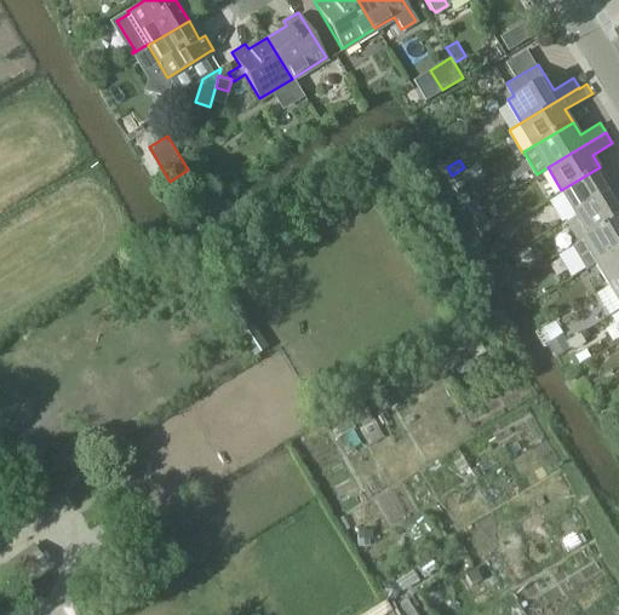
[(600,167),(561,190),(575,212),(618,185),(618,172),(607,179),(600,167)]
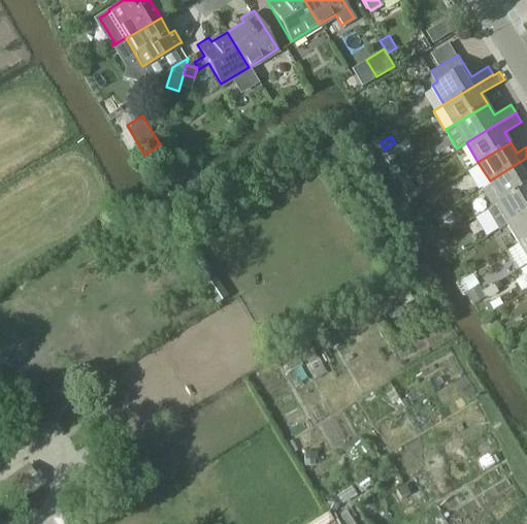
[(491,183),(483,187),(493,204),(494,204),(526,185),(526,158),(490,181),(491,183)]
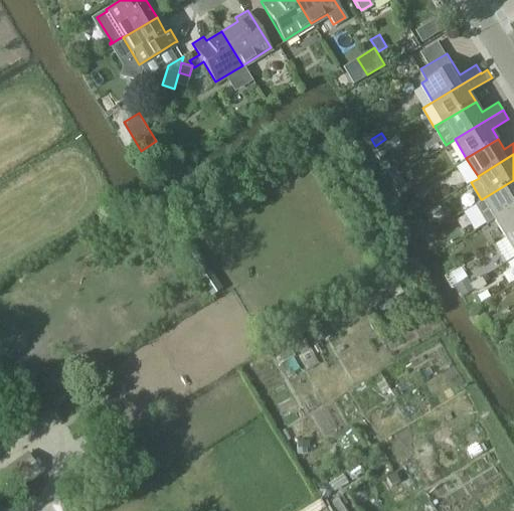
[(395,163),(387,168),(392,176),(400,172),(395,163)]
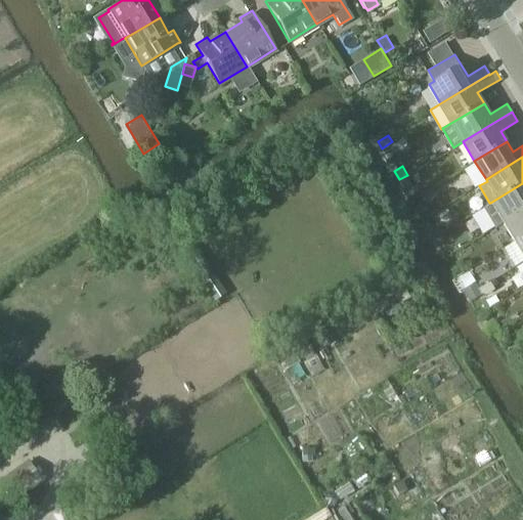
[(407,175),(399,179),(404,188),(412,183),(407,175)]
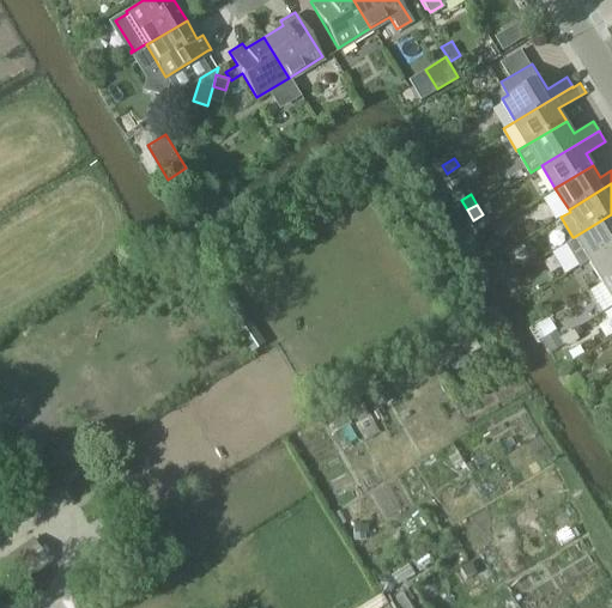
[(573,237),(567,241),(581,263),(589,259),(589,257),(611,244),(611,214),(574,237),(573,237)]
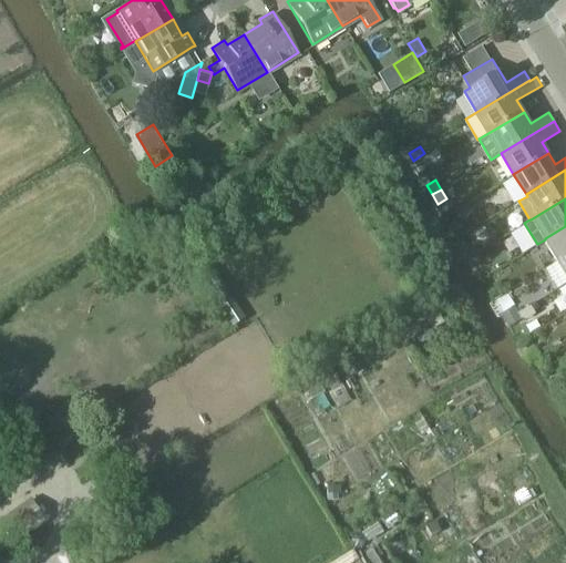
[(461,223),(451,228),(456,237),(465,232),(461,223)]
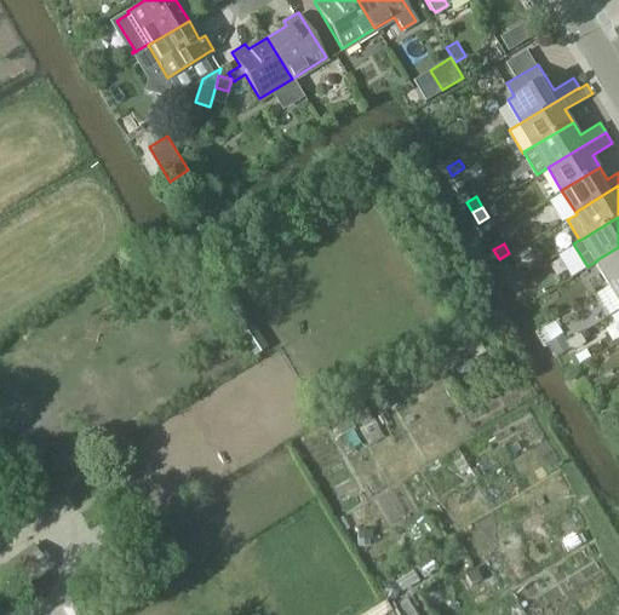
[(618,247),(596,260),(596,262),(609,283),(618,277),(618,247)]
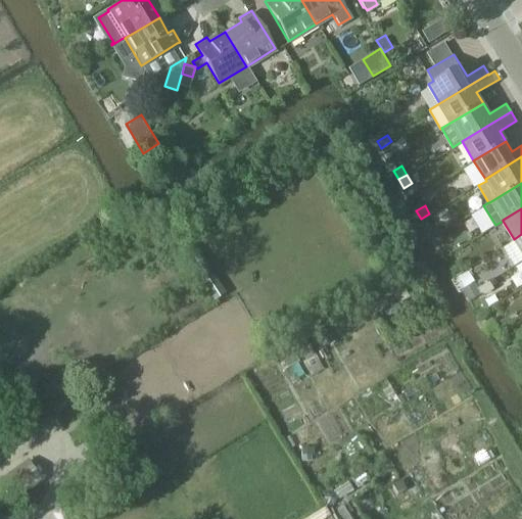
[(439,225),(430,230),(436,242),(445,237),(439,225)]
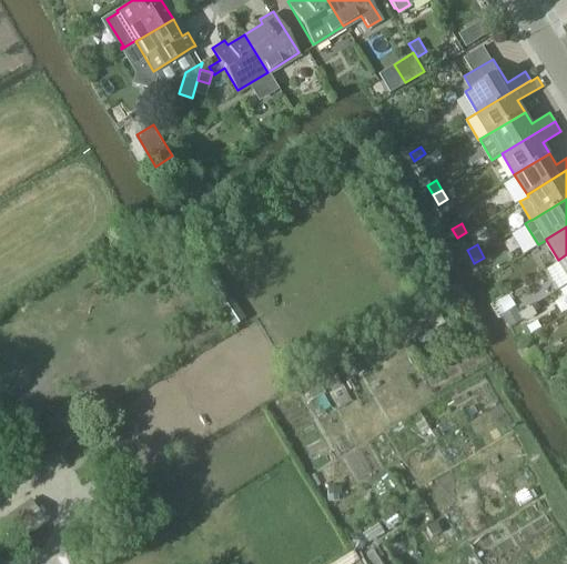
[(515,305),(503,312),(510,325),(523,319),(515,305)]
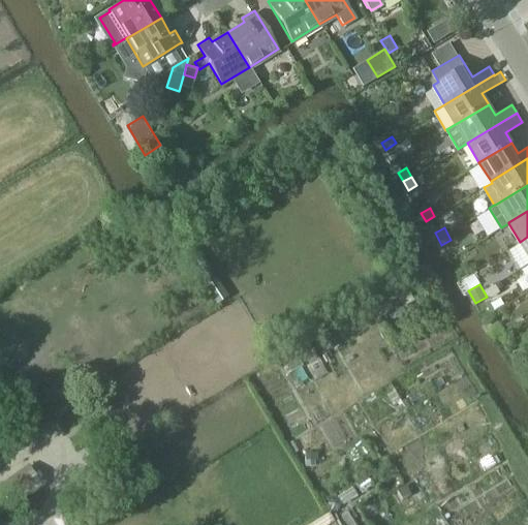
[(407,310),(404,306),(415,299),(407,286),(396,294),(382,301),(375,305),(381,316),(389,311),(393,318),(405,310),(407,310)]
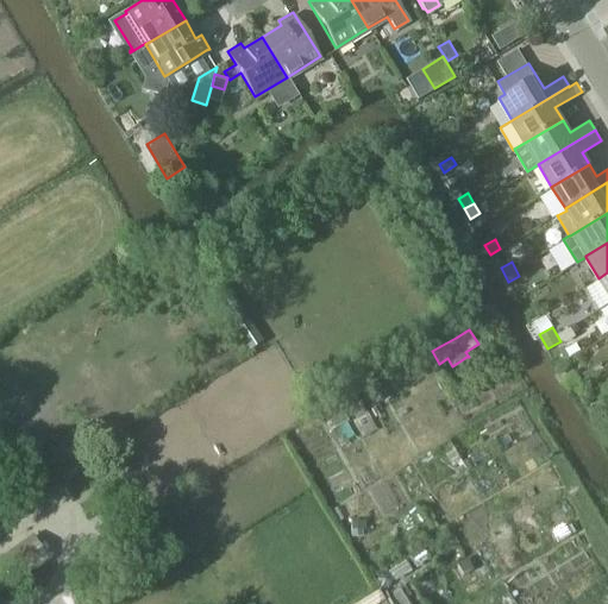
[(384,398),(389,395),(390,389),(386,384),(380,383),(376,388),(375,394),(378,398),(384,398)]
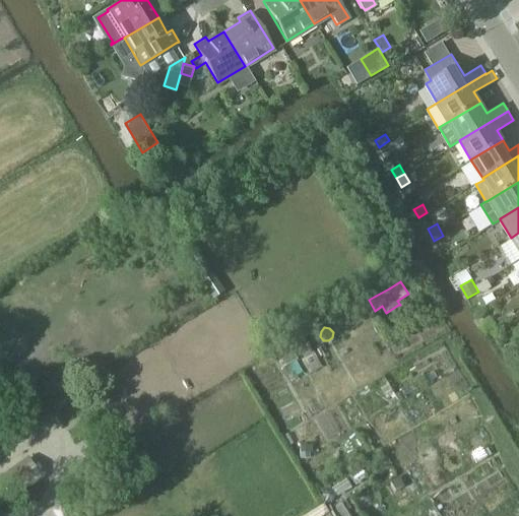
[(279,360),(283,366),(299,357),(295,350),(279,360)]
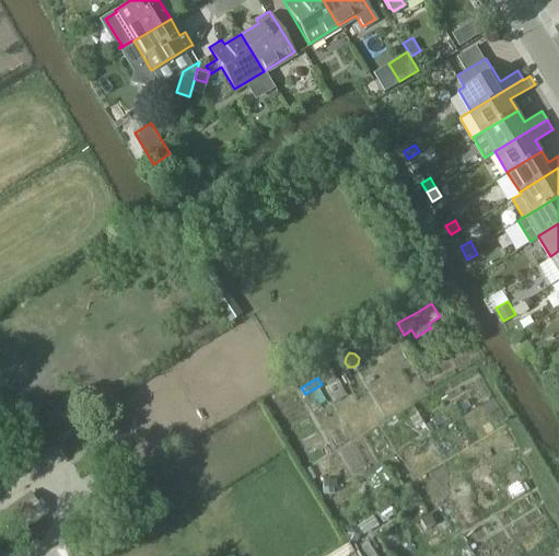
[(433,418),(427,423),(432,430),(438,427),(433,418)]
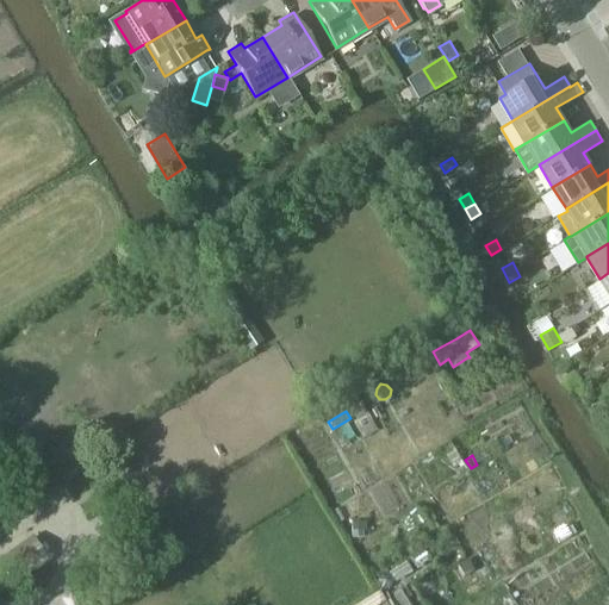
[(368,528),(367,518),(352,519),(353,535),(365,534),(364,528),(368,528)]
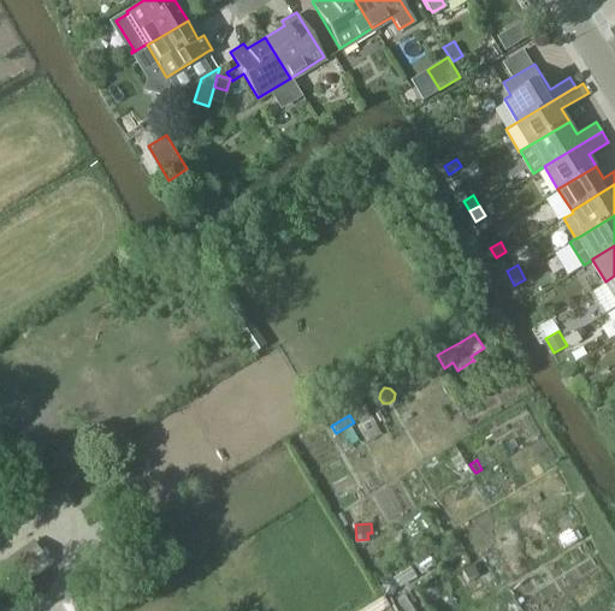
[(35,539),(6,557),(0,561),(0,594),(49,562),(35,539)]
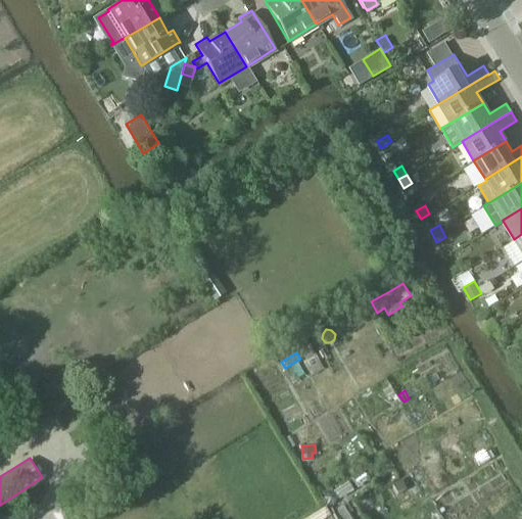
[(349,480),(335,489),(339,497),(354,487),(349,480)]
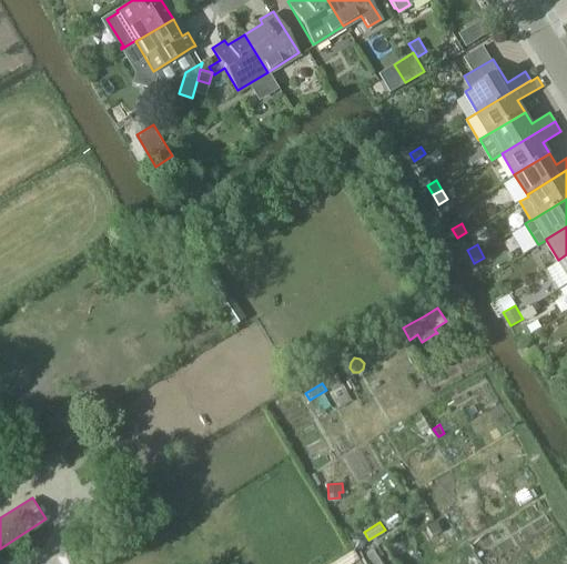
[(388,563),(377,546),(367,553),(374,563),(388,563)]
